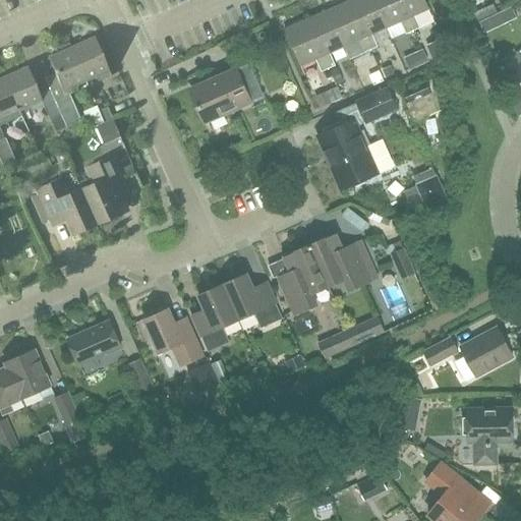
[(373,0),(350,0),(348,1),(370,50),(379,46),(372,34),(386,27),(373,0)]
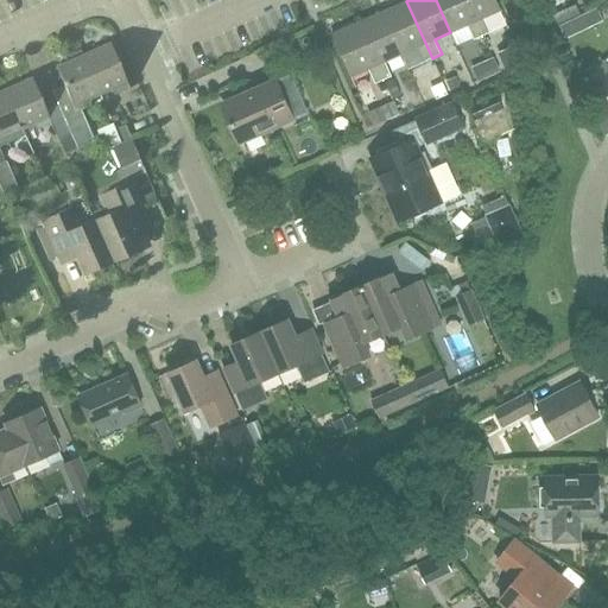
[(481,36),(466,0),(436,0),(450,32),(468,24),(474,39),(481,36)]
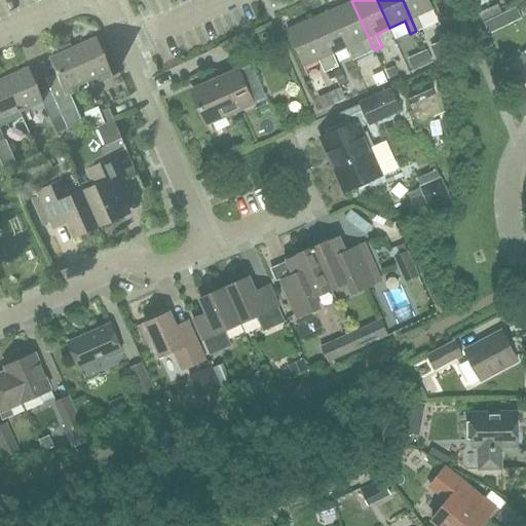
[(429,0),(403,0),(416,31),(424,28),(419,14),(434,8),(429,0)]
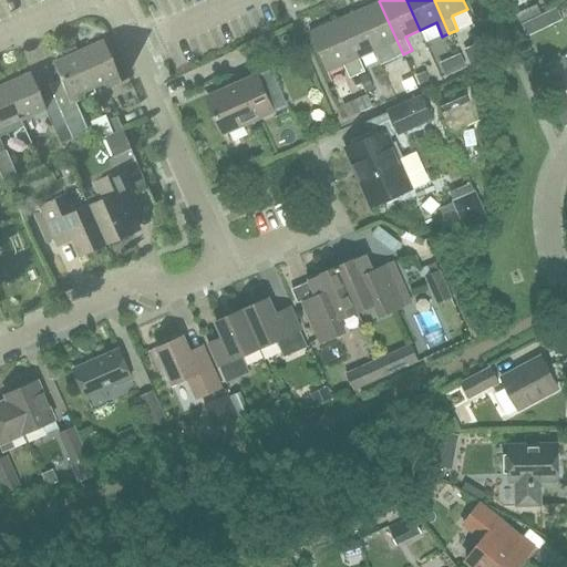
[(403,54),(379,1),(357,11),(373,51),(390,43),(397,58),(403,54)]
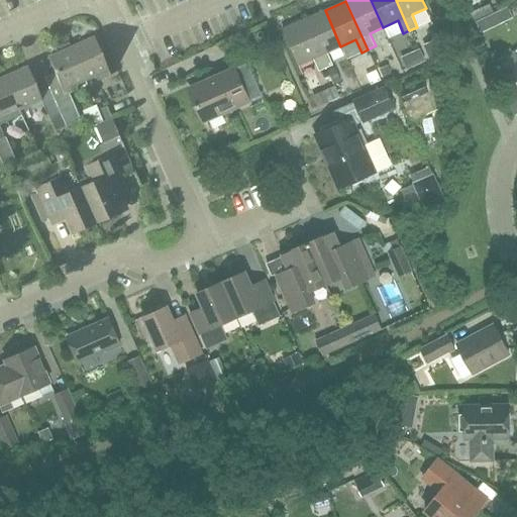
[(490,3),(470,12),(473,20),(493,11),(490,3)]
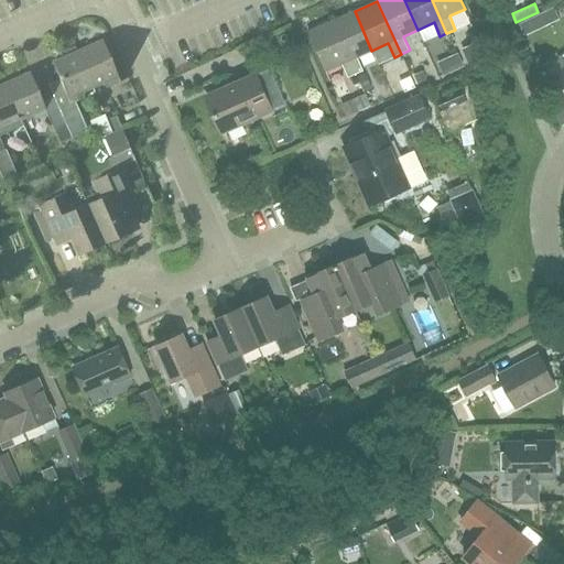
[(371,51),(355,11),(332,21),(355,74),(364,71),(358,56),(371,51)]
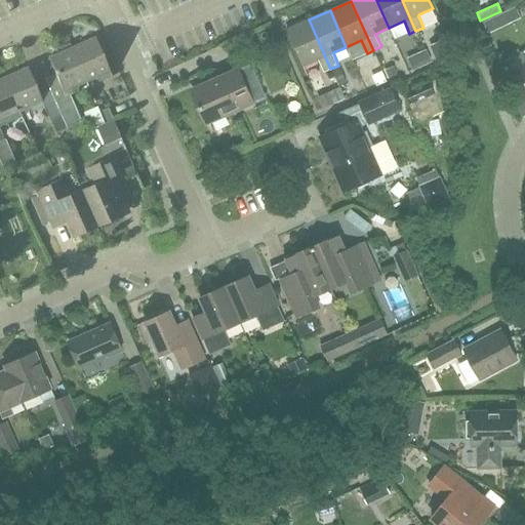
[(492,17),(483,22),(488,33),(497,29),(492,17)]
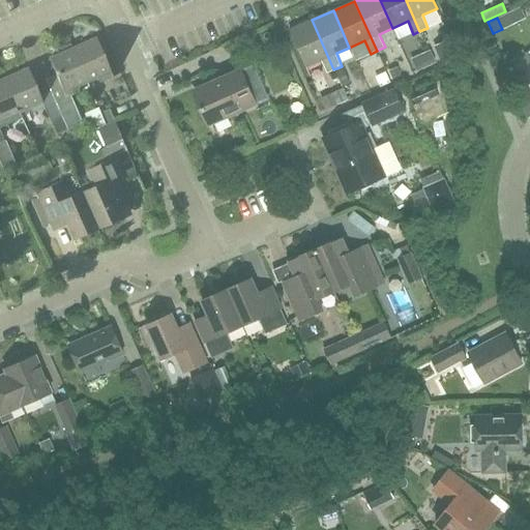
[(333,69),(312,20),(290,30),(306,66),(321,60),(327,72),(333,69)]
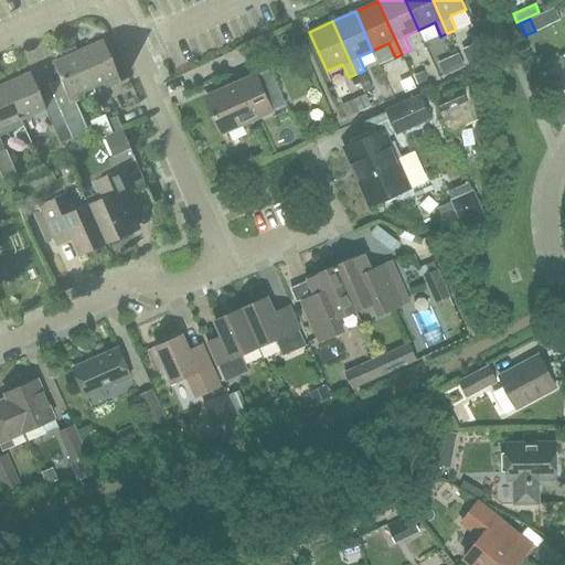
[(102,41),(77,52),(94,89),(104,85),(107,89),(121,84),(102,41)]
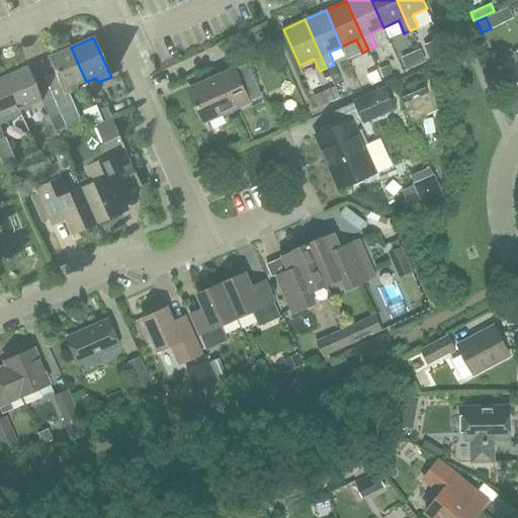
[(433,64),(445,59),(436,39),(424,45),(433,64)]
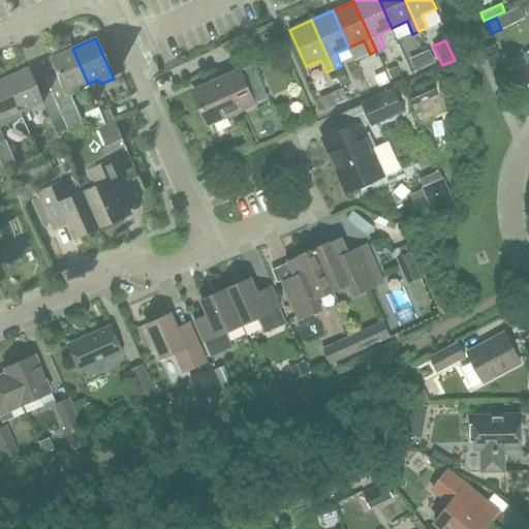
[(60,49),(62,54),(49,59),(56,75),(47,81),(52,92),(51,92),(62,117),(68,130),(83,123),(70,97),(80,93),(79,87),(88,84),(72,49),(70,44),(60,49)]
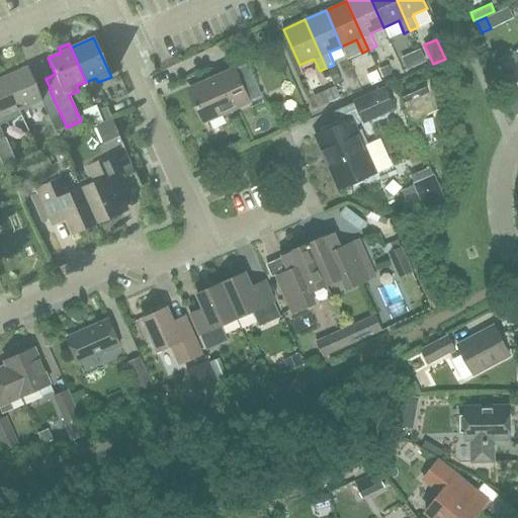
[(408,69),(426,61),(421,50),(403,58),(408,69)]
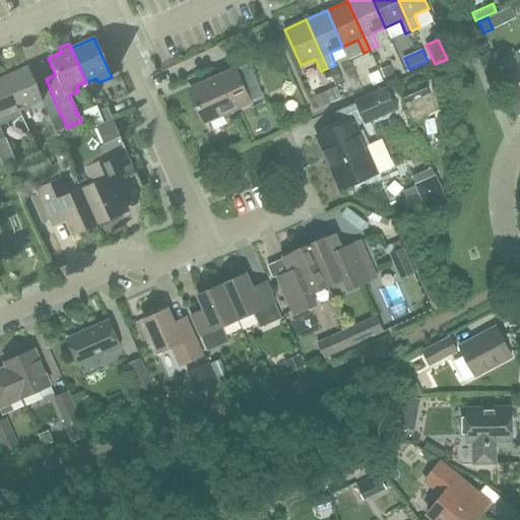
[(519,81),(519,56),(518,53),(503,59),(514,84),(519,81)]
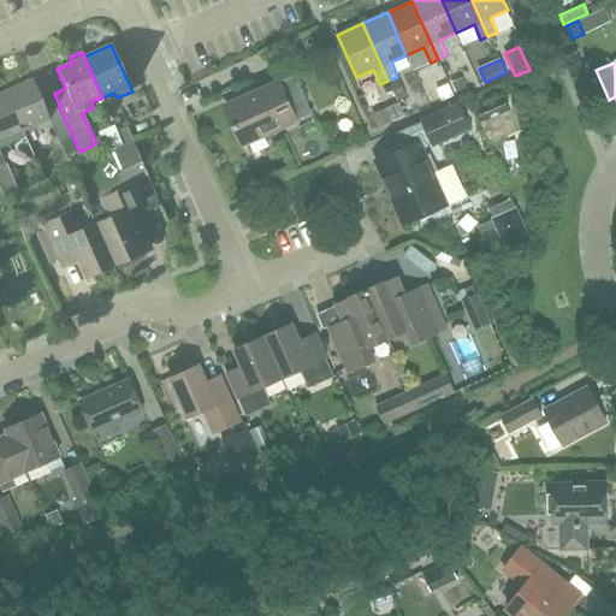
[(297,72),(227,104),(244,143),(315,112),(297,72)]
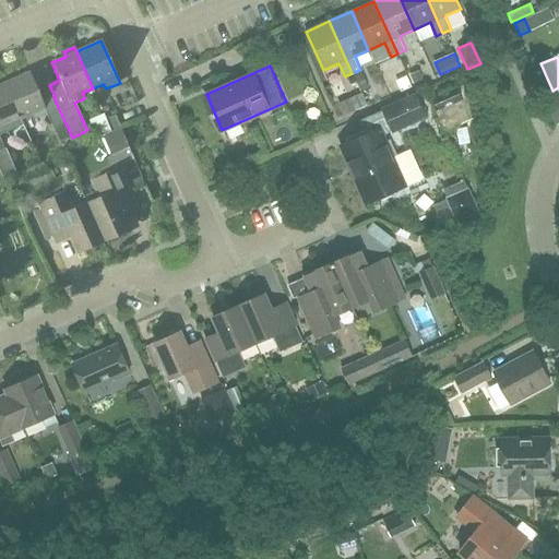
[(413,84),(425,79),(419,67),(407,71),(413,84)]
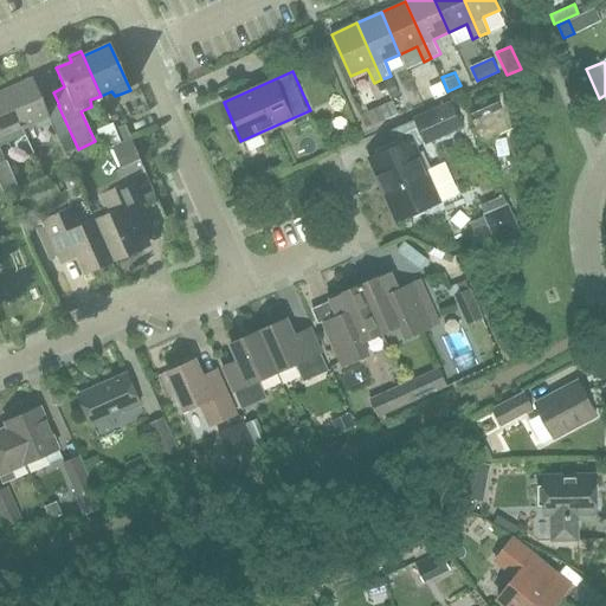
[(71,134),(58,105),(46,111),(32,78),(5,91),(23,130),(33,126),(37,130),(52,124),(59,140),(71,134)]
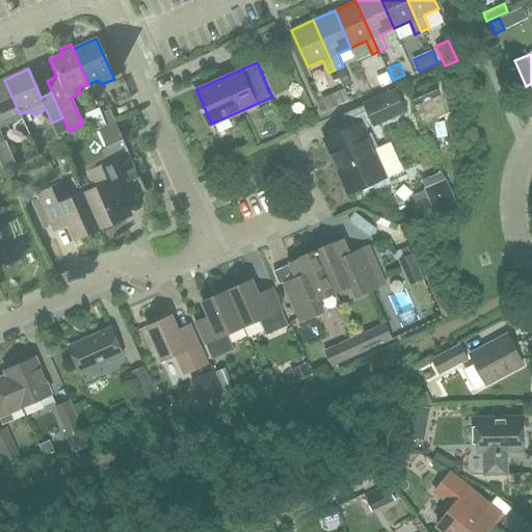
[(338,73),(343,86),(349,83),(344,70),(338,73)]
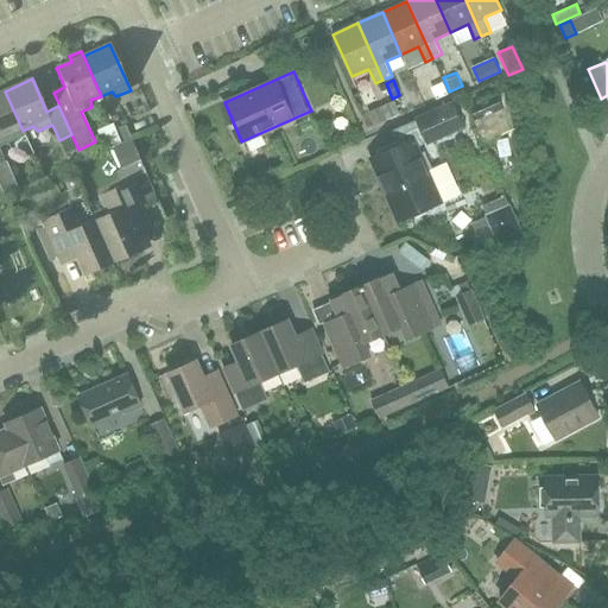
[(431,87),(437,100),(449,94),(443,82),(431,87)]
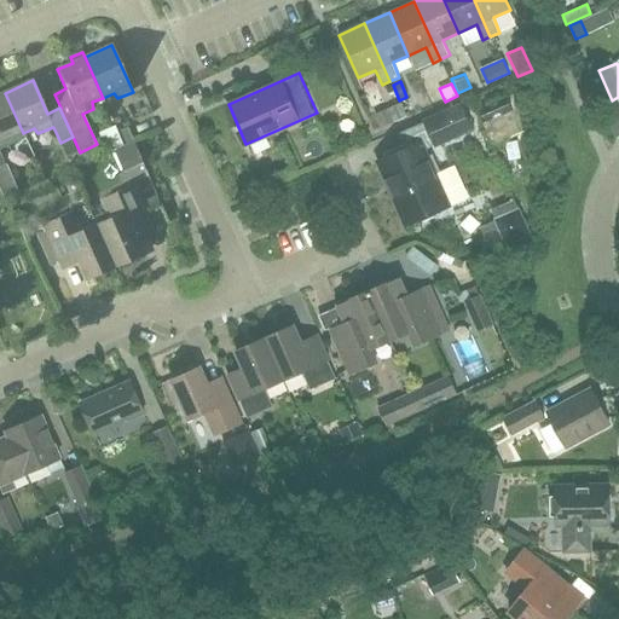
[(23,133),(5,93),(0,94),(0,168),(5,166),(0,155),(0,150),(13,144),(12,138),(23,133)]
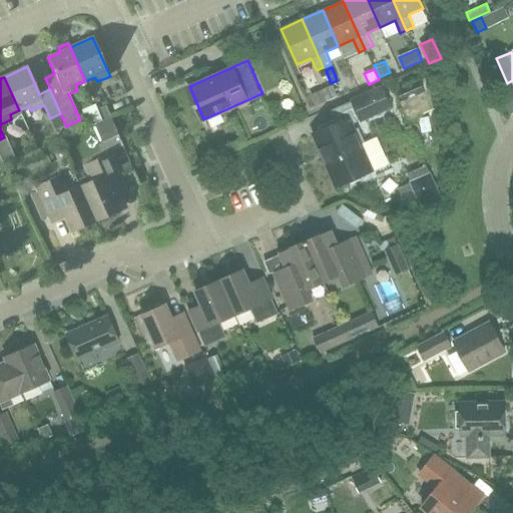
[(397,89),(402,101),(425,91),(420,79),(397,89)]
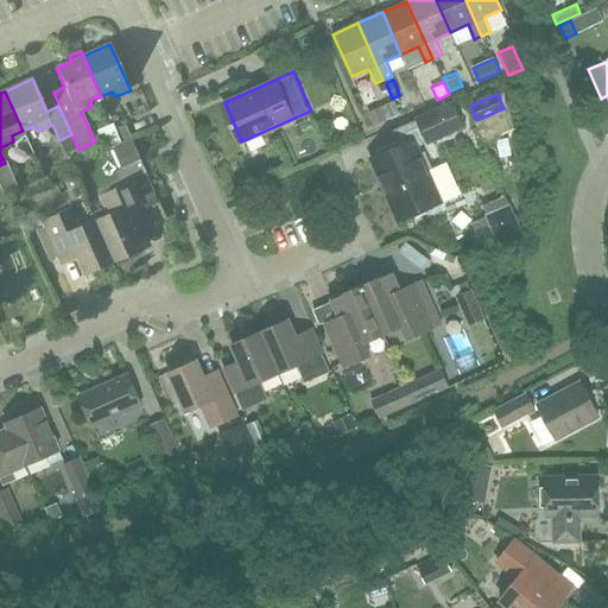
[(394,100),(368,112),(373,125),(400,113),(394,100)]
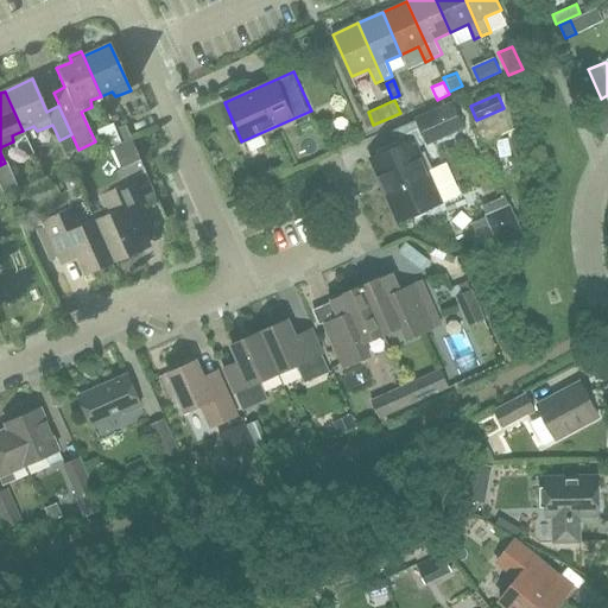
[(428,145),(466,127),(454,101),(416,119),(428,145)]
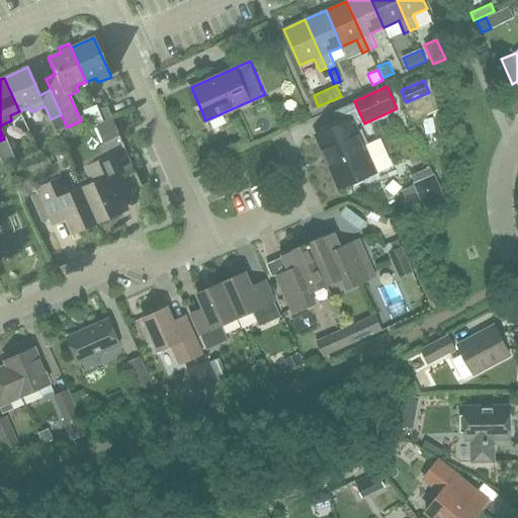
[(104,122),(97,106),(83,111),(90,127),(104,122)]
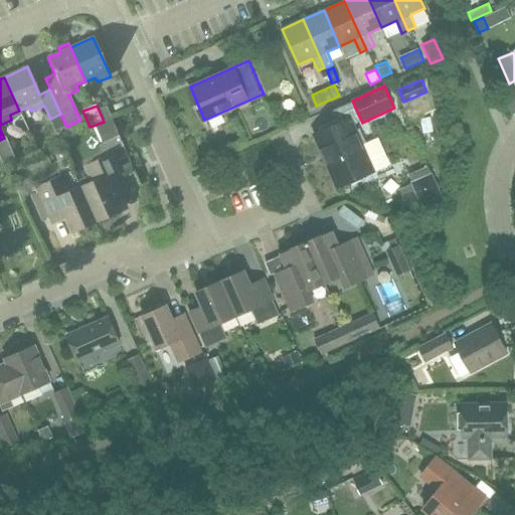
[(107,107),(99,110),(103,120),(111,117),(107,107)]
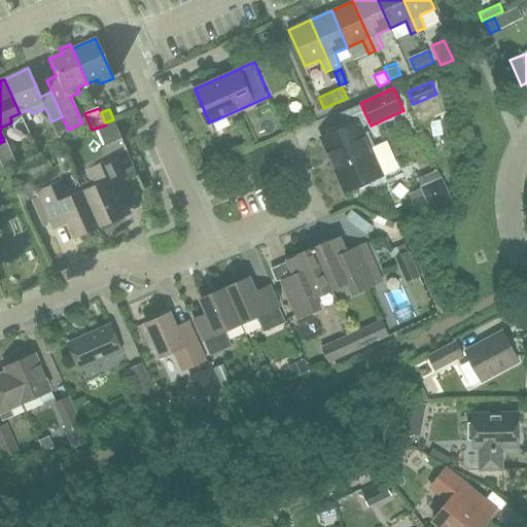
[(357,121),(323,137),(345,185),(379,171),(380,174),(395,168),(383,141),(369,147),(357,121)]
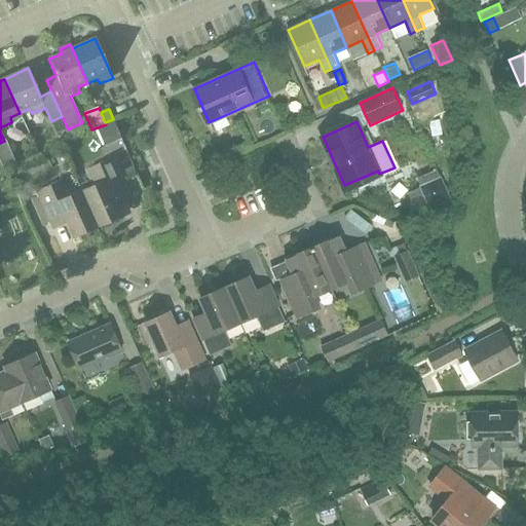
[(92,184),(80,190),(97,227),(103,224),(105,229),(120,222),(118,217),(121,216),(112,194),(124,188),(112,159),(86,171),(92,184)]
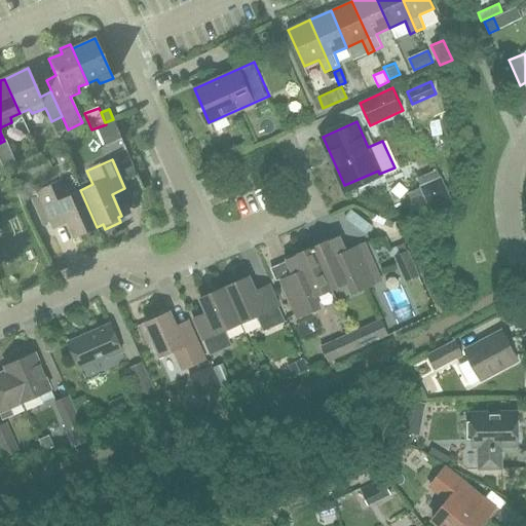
[(412,163),(398,170),(403,182),(416,177),(412,163)]
